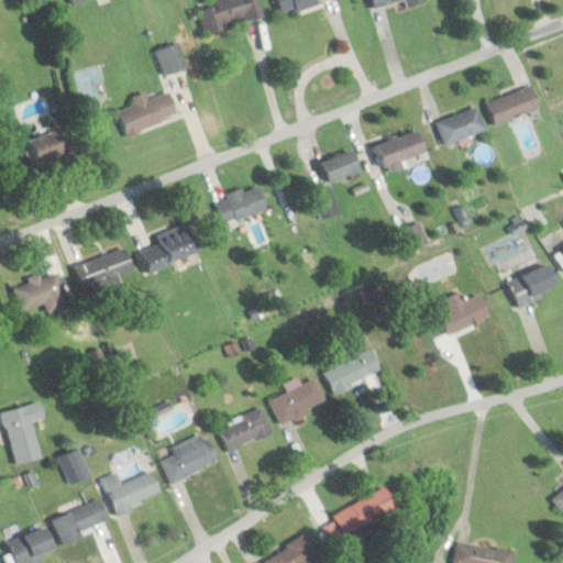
[(256,0),(223,0),(197,7),(202,33),(261,19),(256,0)]
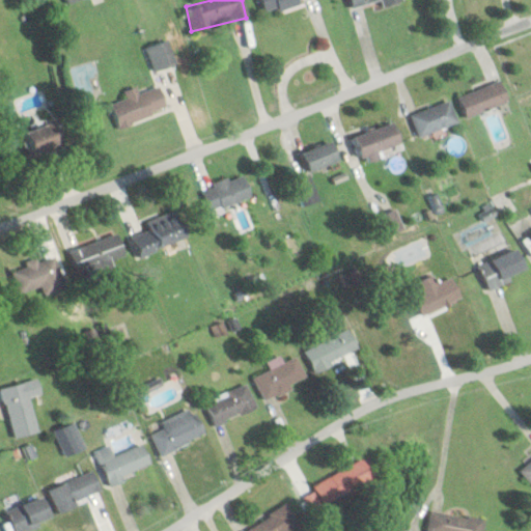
[(259,0),(263,12),(300,3),(299,0),(259,0)]
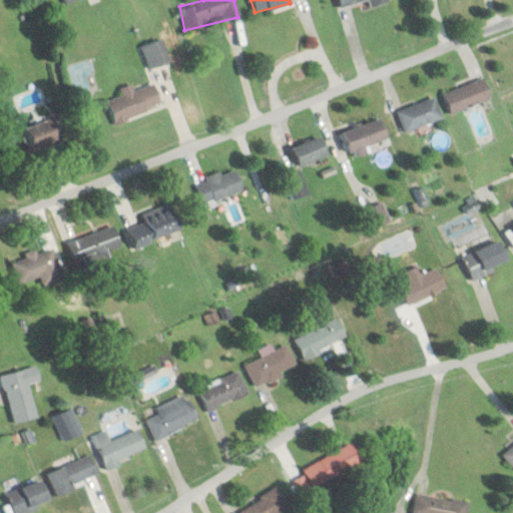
[(388,2),(387,0),(336,0),(339,8),(367,0),(368,7),(388,2)]
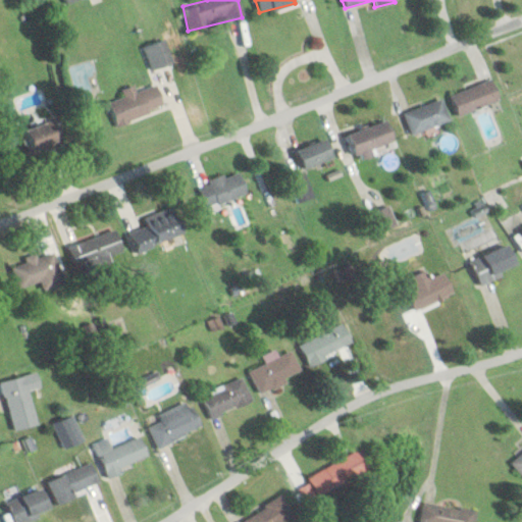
[(143,48),(152,71),(173,62),(163,40),(143,48)]
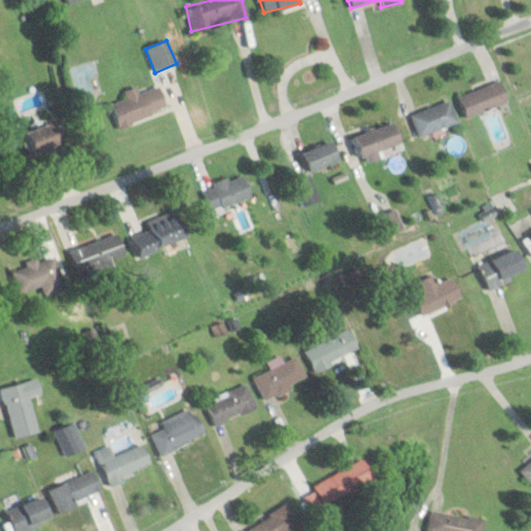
[(507,101),(498,80),(456,99),(466,119),(507,101)]
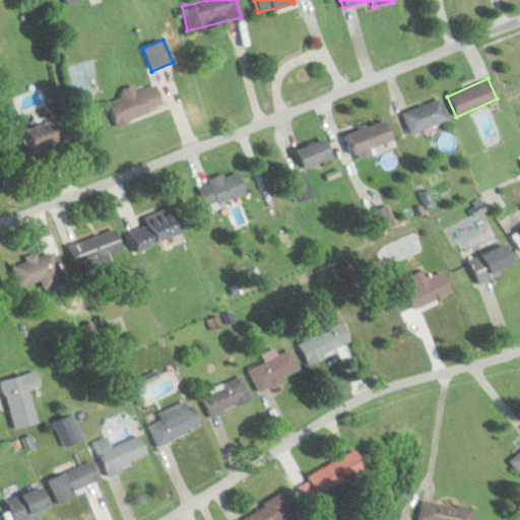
[(165,108),(156,84),(136,91),(135,88),(107,99),(116,126),(165,108)]
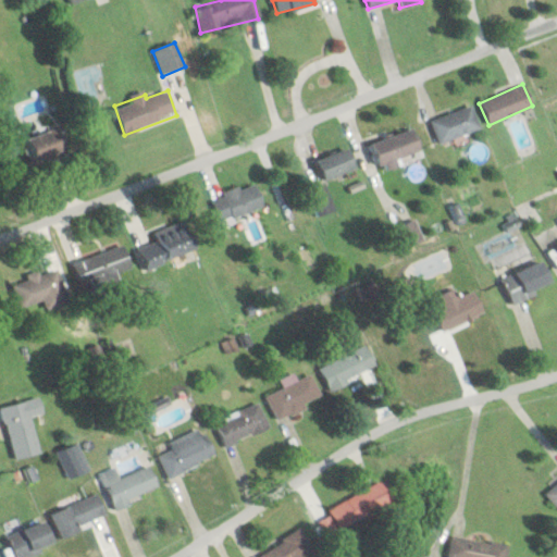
[(429,123),(438,145),(480,128),(470,106),(429,123)]
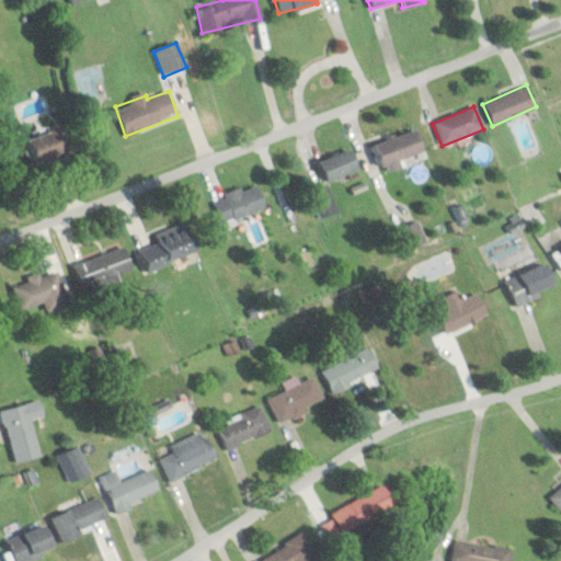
[(26,169),(69,157),(60,128),(19,141),(26,169)]
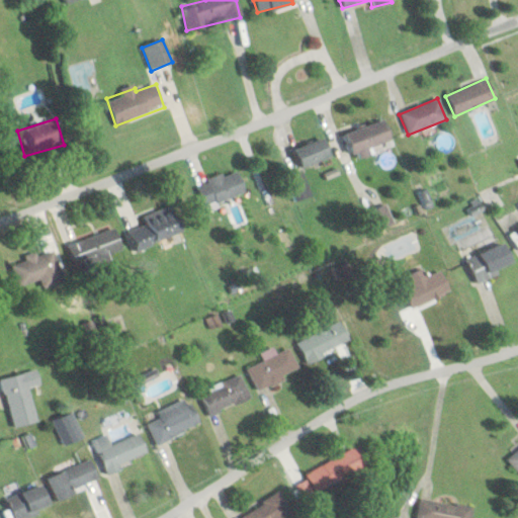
[(346,132),(352,156),(391,145),(384,121),(346,132)]
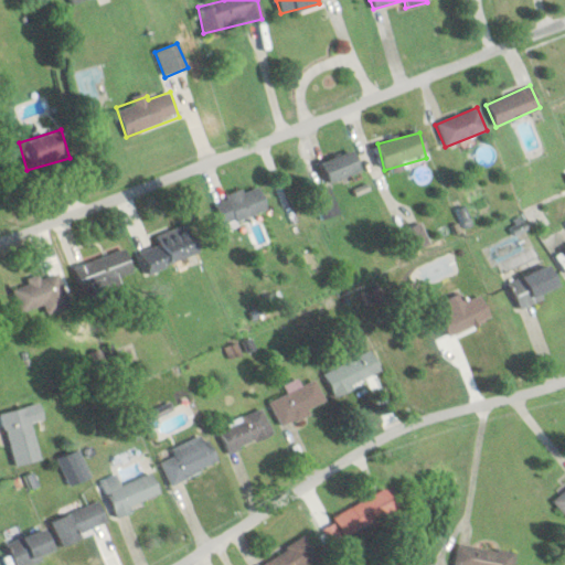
[(361,170),(352,150),(321,164),(330,184),(361,170)]
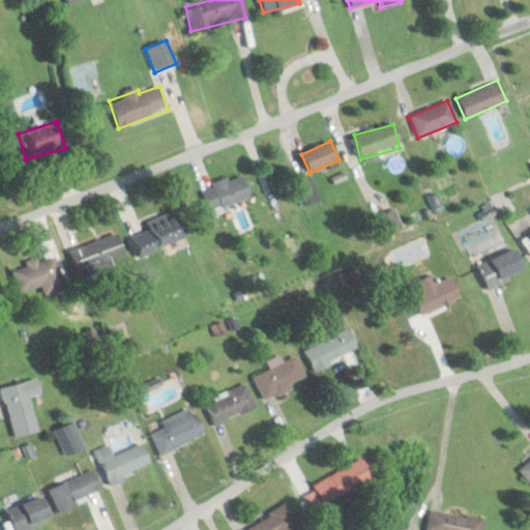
[(208,212),(252,200),(244,174),(201,186),(208,212)]
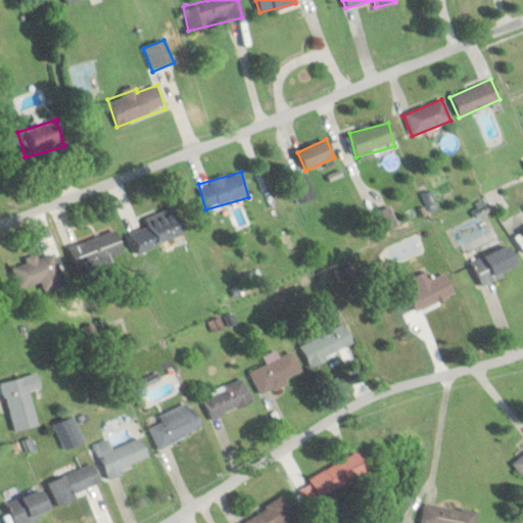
[(395,228),(390,208),(373,214),(378,232),(395,228)]
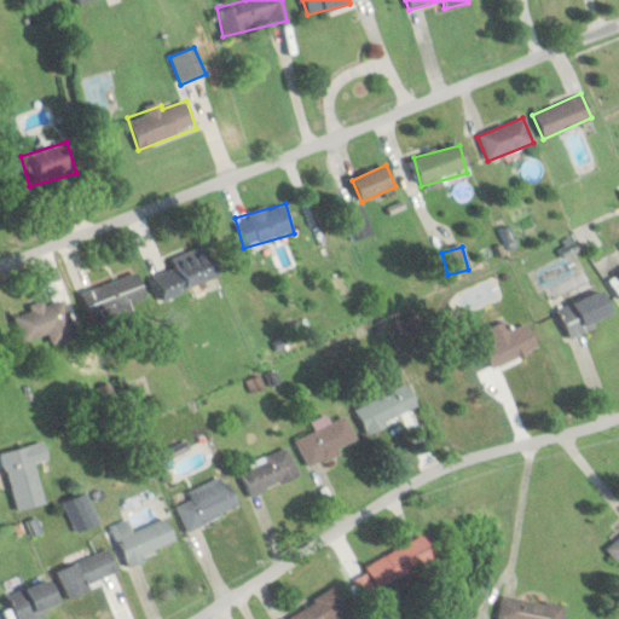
[(167,296),(217,276),(207,253),(177,266),(183,278),(162,287),(167,296)]
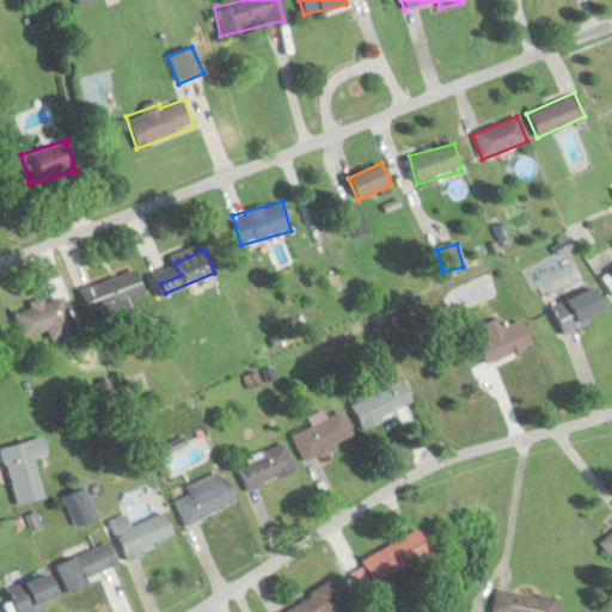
[(81,285),(89,323),(146,311),(139,273),(81,285)]
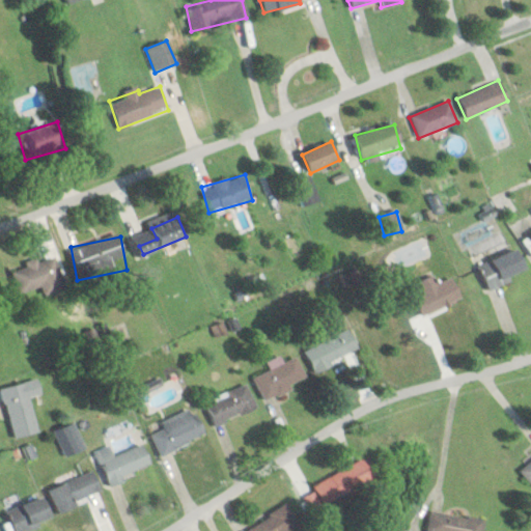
[(487,288),(527,271),(516,248),(477,266),(487,288)]
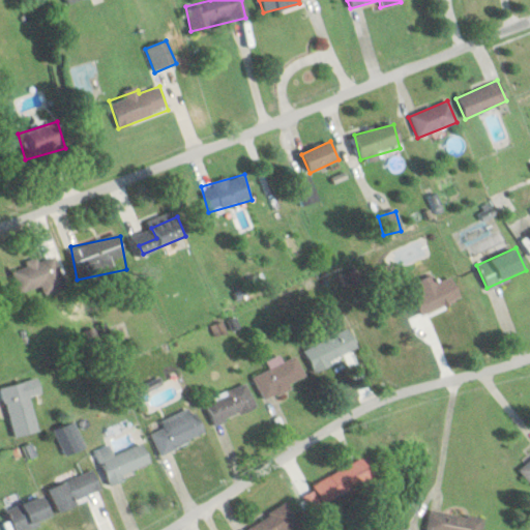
[(54,255),(9,268),(17,293),(39,286),(42,294),(64,288),(54,255)]
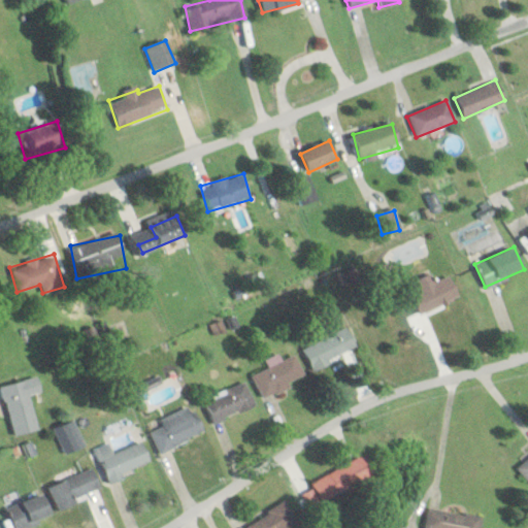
[(404,286),(418,316),(458,297),(448,275),(433,282),(429,273),(404,286)]
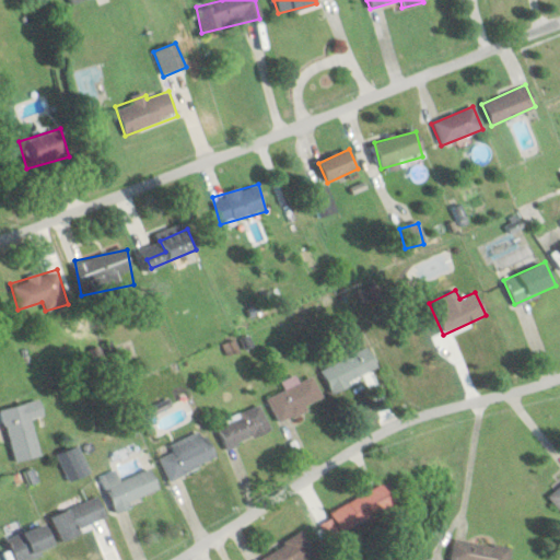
[(339,361),(321,369),(329,391),(378,370),(369,347),(351,353),(349,348),(336,353),(339,361)]
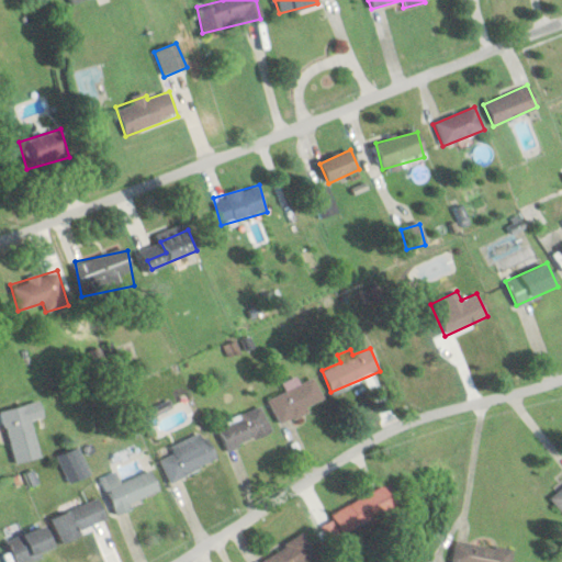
[(278,424),(325,403),(313,377),(299,383),(295,375),(281,382),(285,391),(267,400),(278,424)]
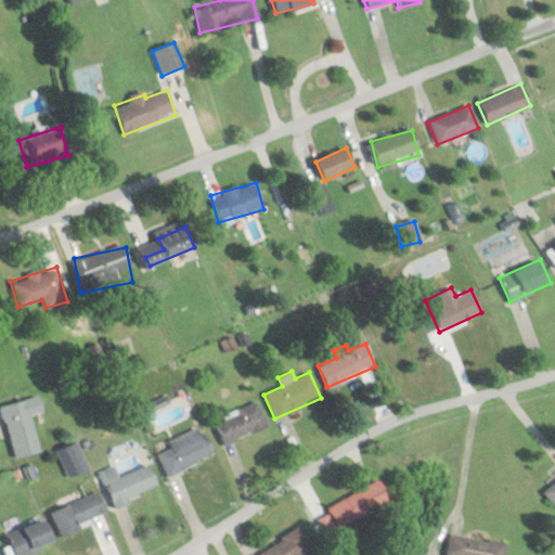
[(31,414),(42,412),(39,397),(1,404),(13,457),(39,452),(31,414)]
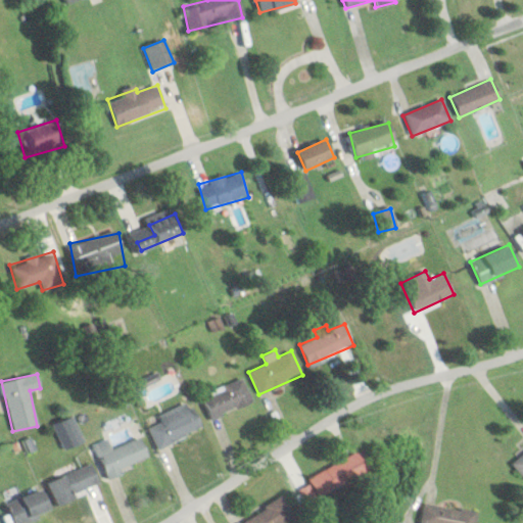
[(210,420),(251,401),(240,378),(200,396),(210,420)]
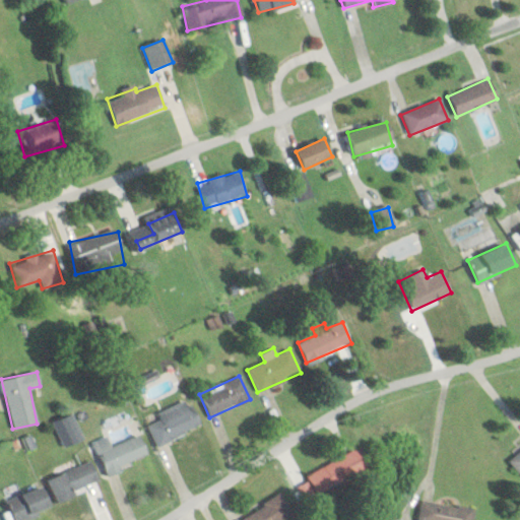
[(155,412),(157,416),(146,421),(156,445),(199,428),(188,399),(155,412)]
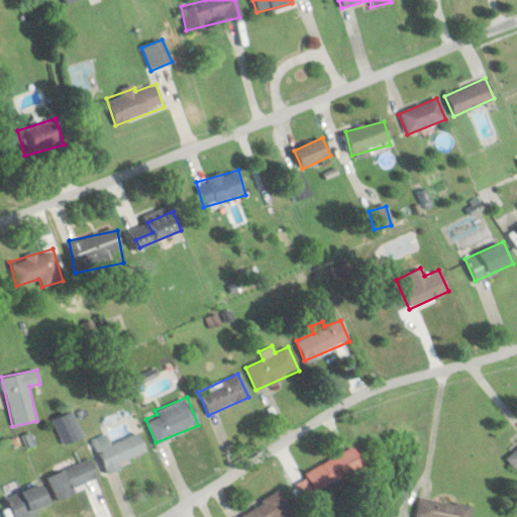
[(105,470),(147,454),(139,432),(97,447),(105,470)]
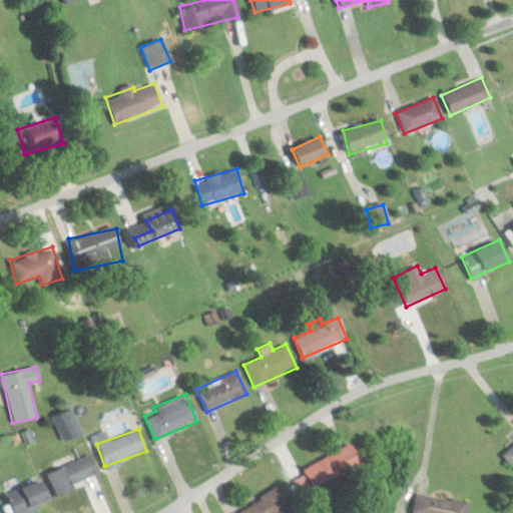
[(512,469),(512,442),(499,456),(512,469)]
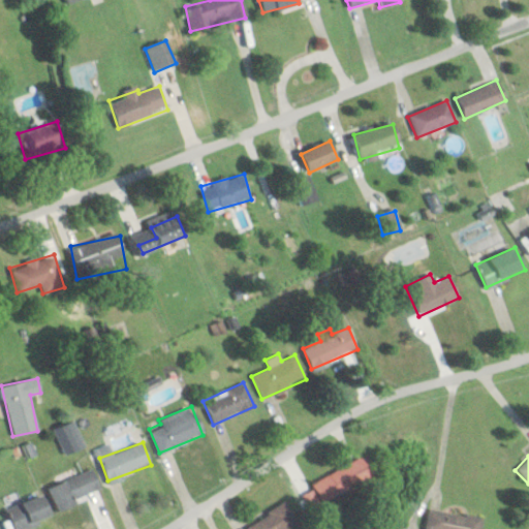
[(102,491),(93,469),(48,488),(57,510),(102,491)]
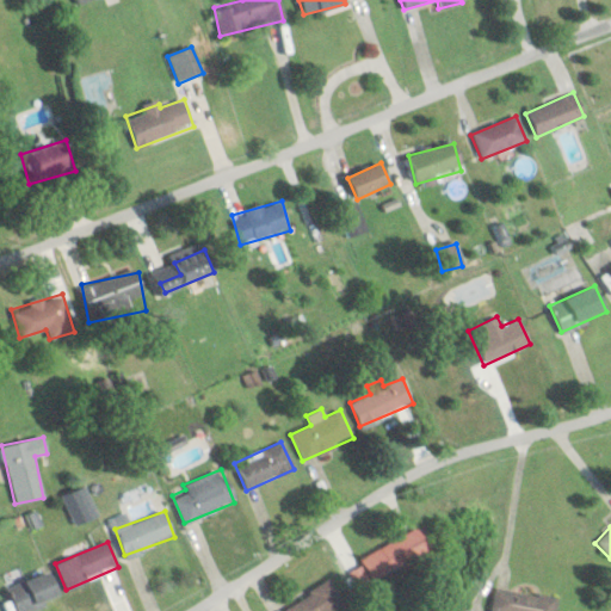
[(8,590),(18,610),(29,610),(61,596),(49,569),(8,590)]
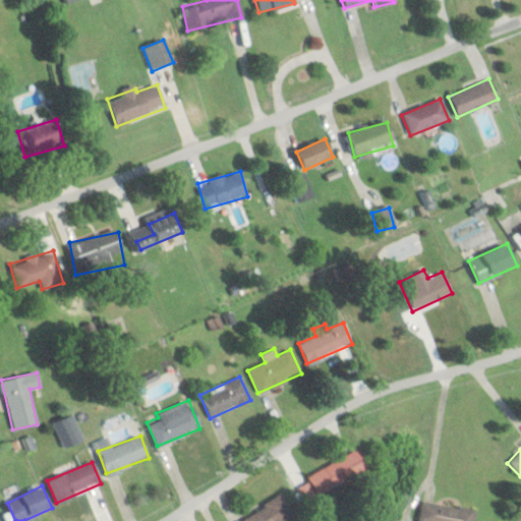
[(240,520),(285,520),(292,517),(282,497),(240,519),(240,520)]
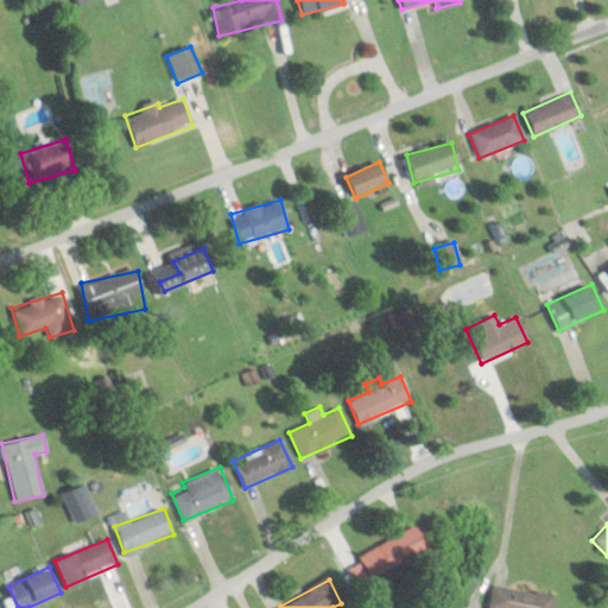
[(500,607),(551,607),(551,590),(500,590),(500,607)]
